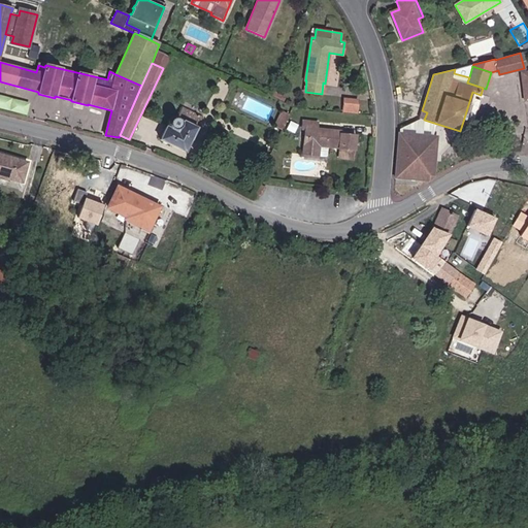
[(282,101),(285,95),(276,92),(274,97),(282,101)]
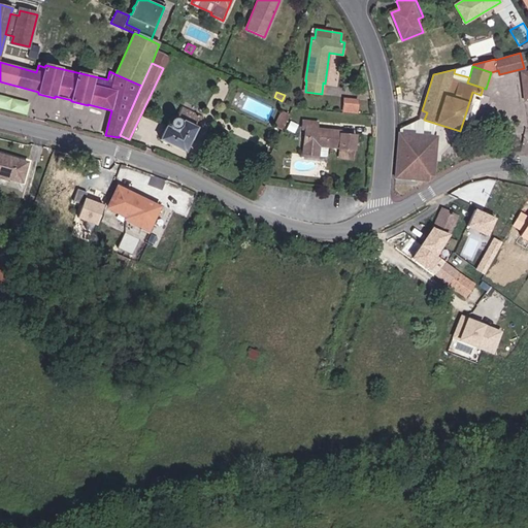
[(356,111),(358,100),(344,98),(342,109),(356,111)]
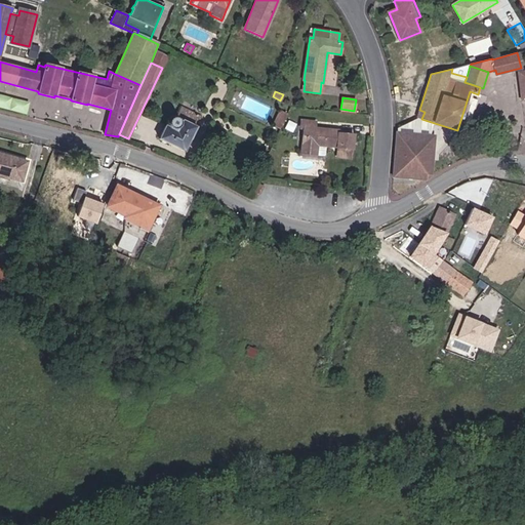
[(185,151),(202,116),(182,107),(176,117),(175,117),(173,117),(172,117),(172,118),(171,118),(170,119),(169,120),(168,121),(168,122),(168,124),(169,126),(169,127),(170,127),(171,128),(165,126),(159,138),(185,151)]
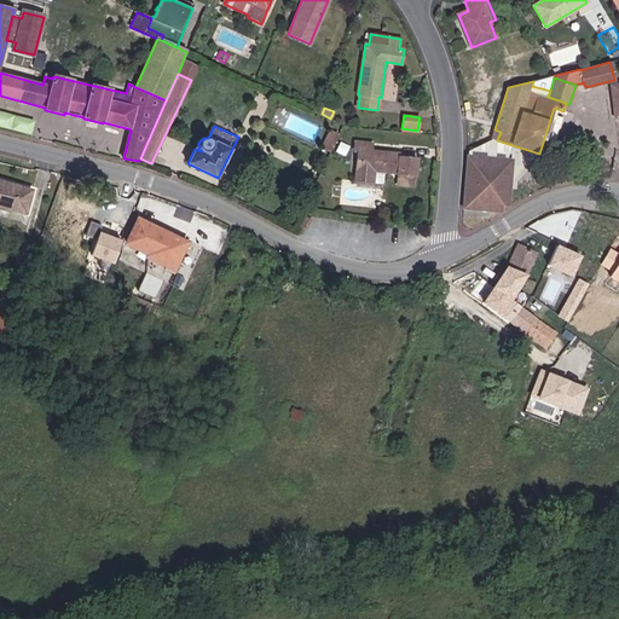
[(330,152),(339,134),(330,129),(322,148),(330,152)]
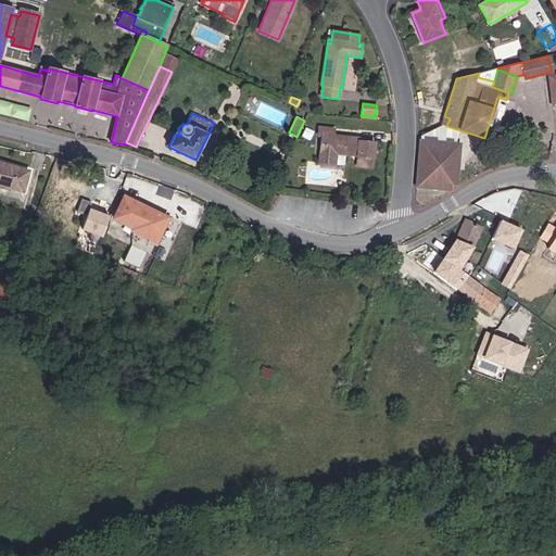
[(373,164),(375,142),(359,141),(359,138),(335,135),(328,134),(328,128),(319,127),(318,137),(321,138),(318,162),(336,164),(337,154),(357,156),(357,163),(373,164)]
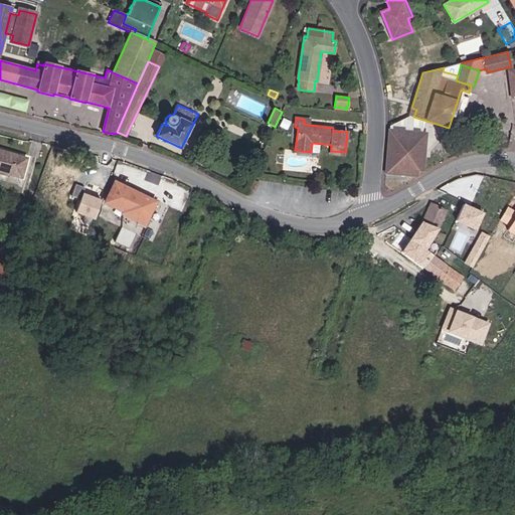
[(417,168),(431,128),(412,122),(400,162),(417,168)]
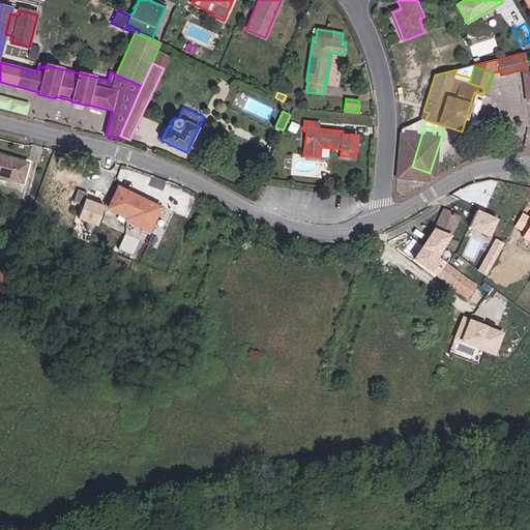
[(0,176),(22,183),(27,164),(0,155),(0,176)]
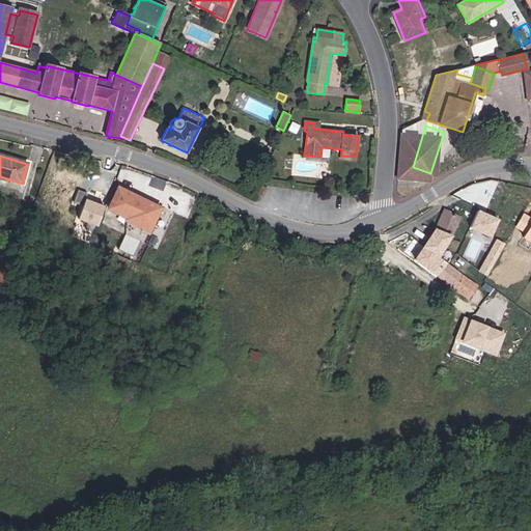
[(124,221),(142,229),(145,230),(150,219),(155,221),(161,207),(118,188),(108,210),(126,218),(124,221)]
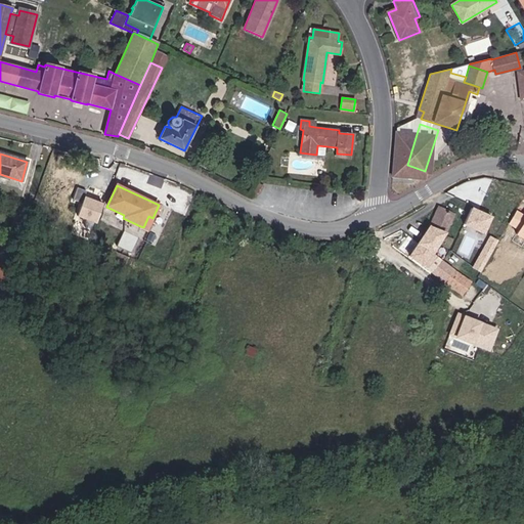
[(103,204),(86,197),(80,214),(97,220),(103,204)]
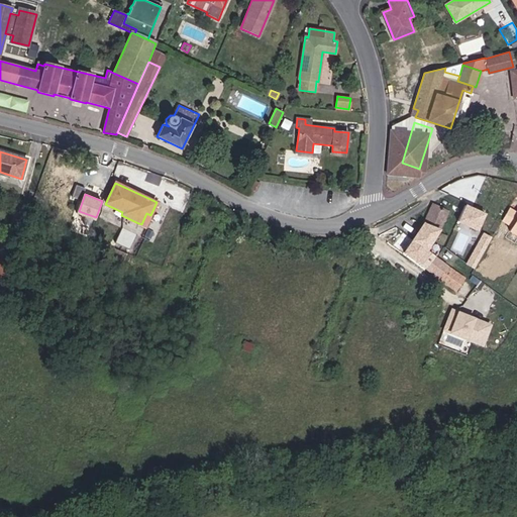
[(426,250),(439,229),(448,211),(432,204),(424,223),(404,251),(455,291),(467,276),(455,269),(453,271),(426,250)]
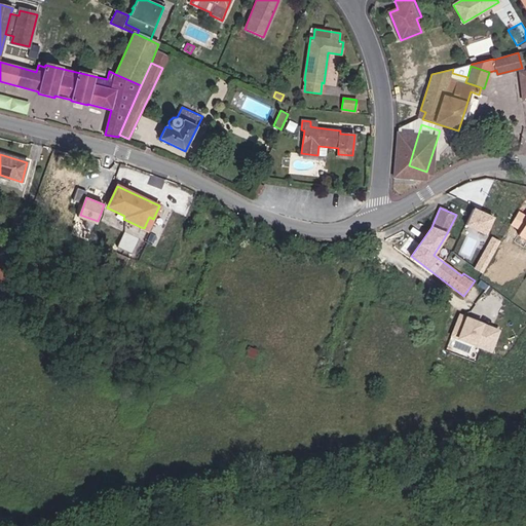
[(467,208),(461,227),(486,235),(492,216),(467,208)]
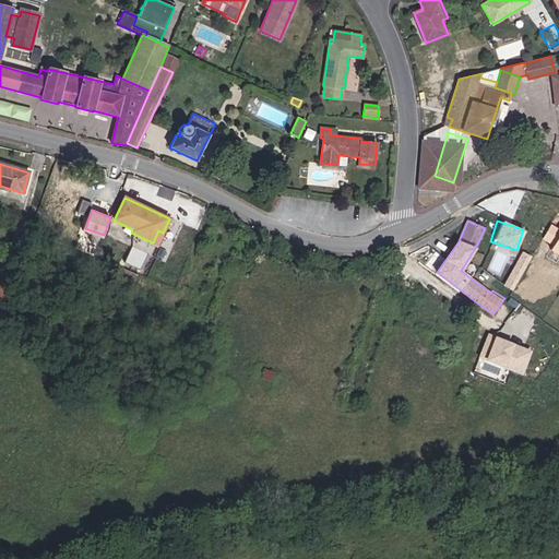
[(558,256),(558,228),(551,225),(543,239),(555,246),(551,251),(558,256)]
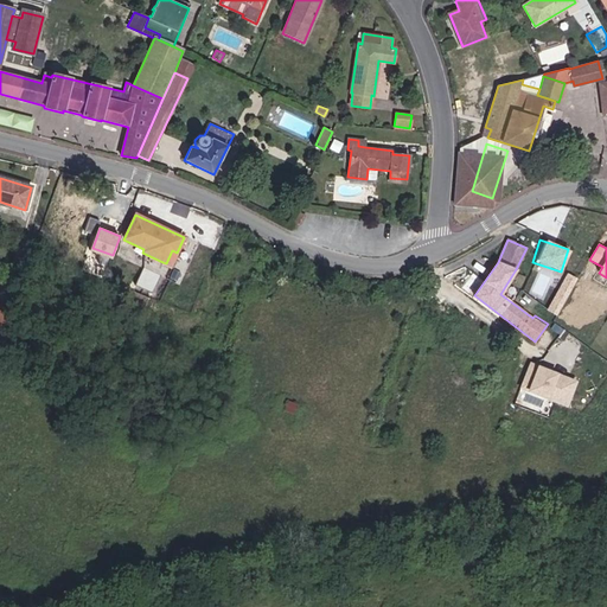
[(171,272),(180,254),(177,253),(172,250),(166,263),(163,262),(161,267),(171,272)]
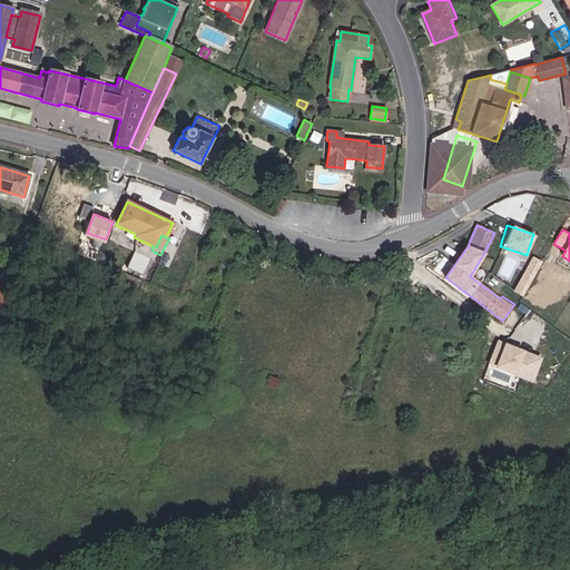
[(524,296),(543,262),(533,256),(513,291),(524,296)]
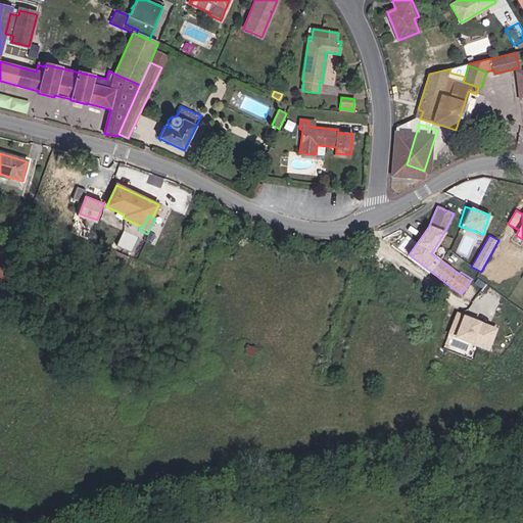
[(481,291),(479,289),(481,286),(472,279),(461,294),(472,302),(481,291)]
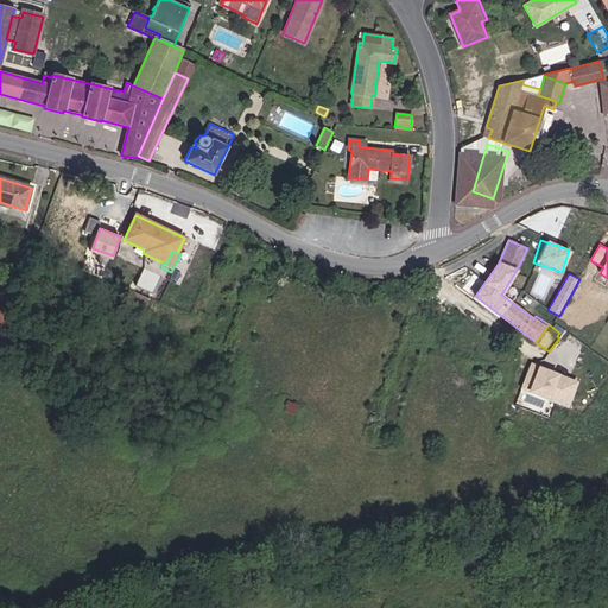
[(555,403),(564,379),(540,369),(530,365),(520,388),(555,403)]
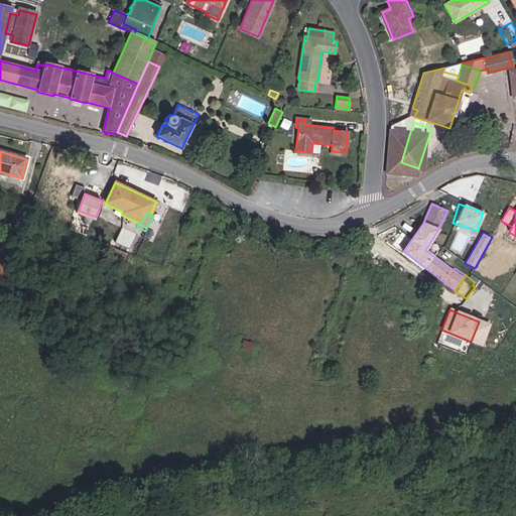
[(479,345),(487,325),(479,321),(471,342),(479,345)]
